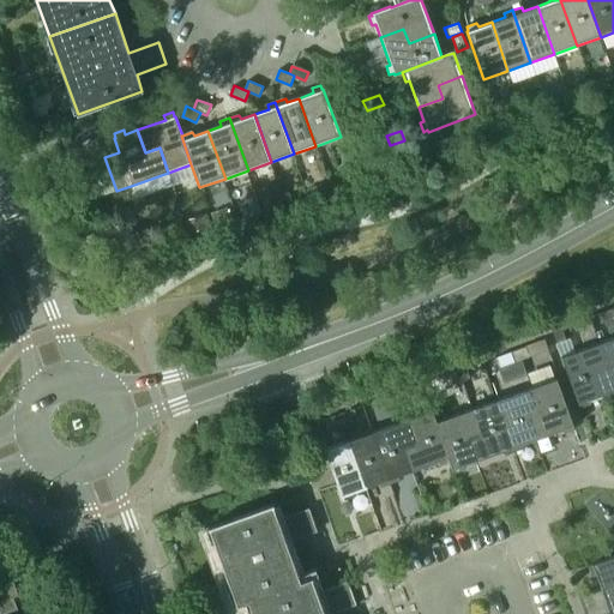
[(88,163),(103,158),(96,138),(80,143),(88,163)]
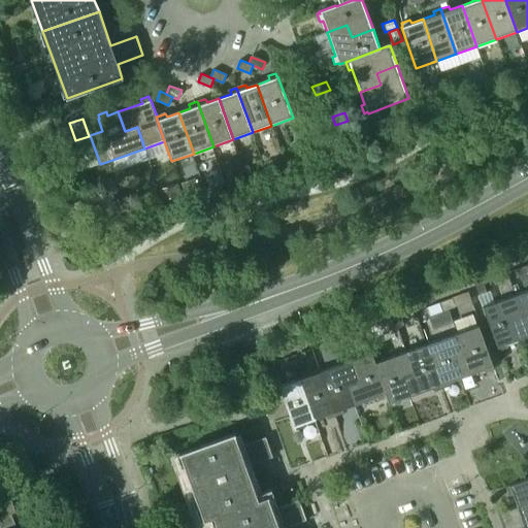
[(268,161),(271,169),(271,170),(284,166),(283,164),(281,157),(268,161)]
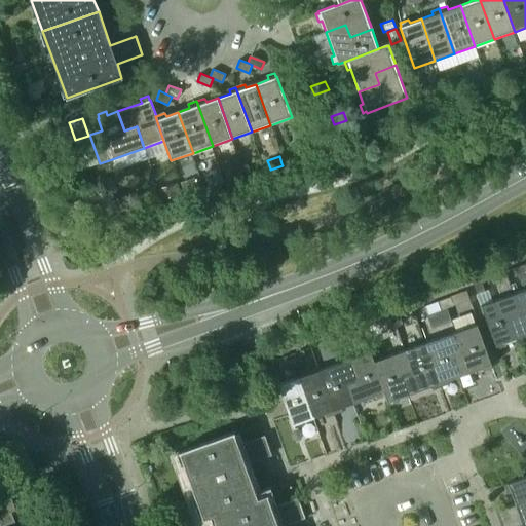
[(237,157),(222,162),(227,178),(242,173),(237,157)]
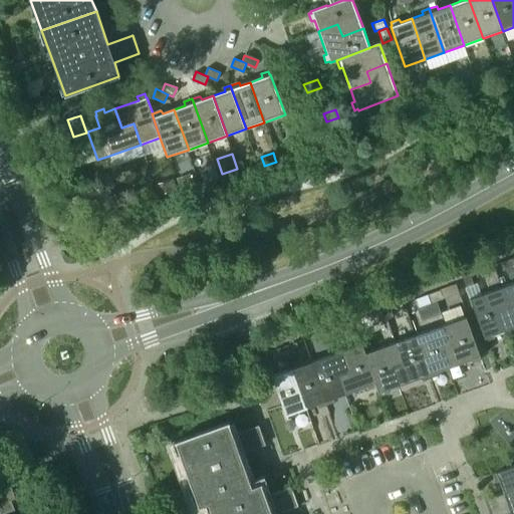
[(190,174),(177,178),(180,187),(193,183),(190,174)]
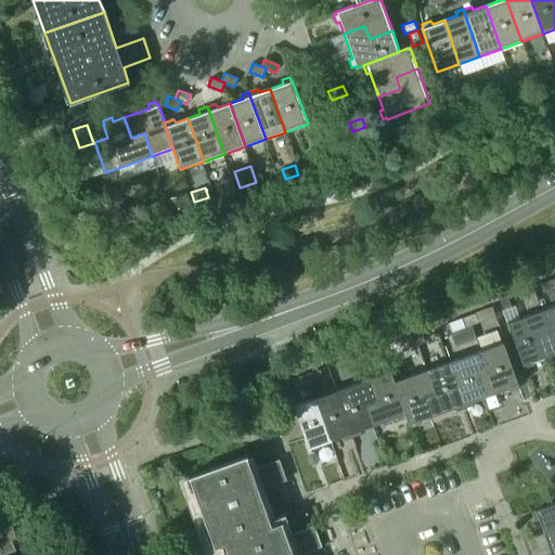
[(188,193),(167,199),(170,211),(191,205),(188,193)]
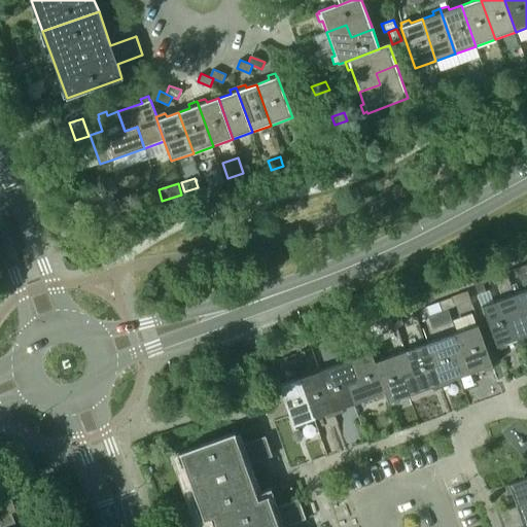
[(111,190),(101,195),(104,204),(115,200),(111,190)]
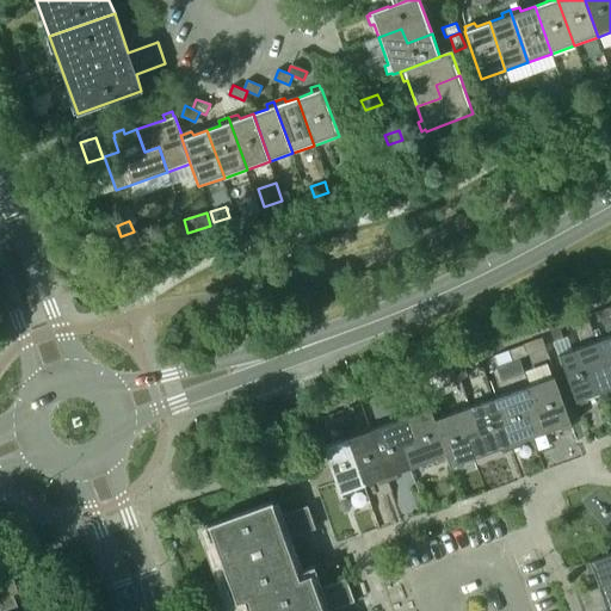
[(610,318),(610,312),(609,307),(594,312),(599,322),(610,318)]
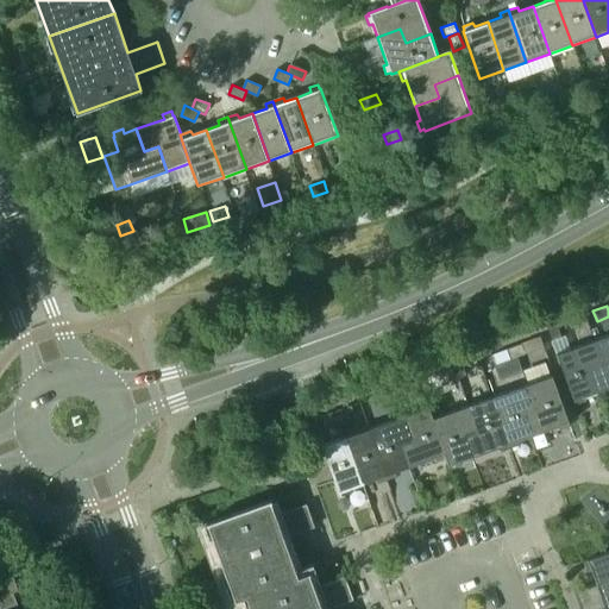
[(585,320),(573,325),(578,338),(590,333),(585,320)]
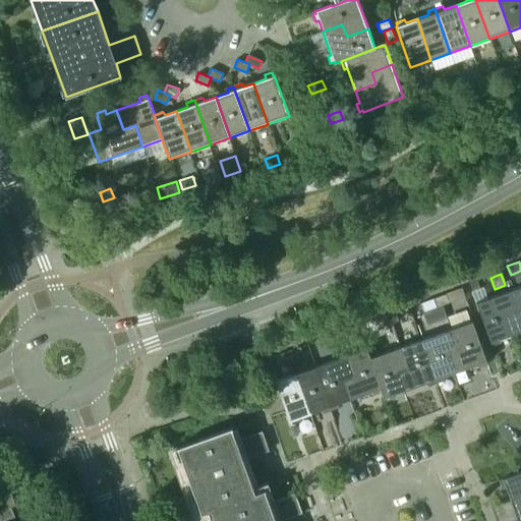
[(467,280),(472,293),(481,290),(476,277),(467,280)]
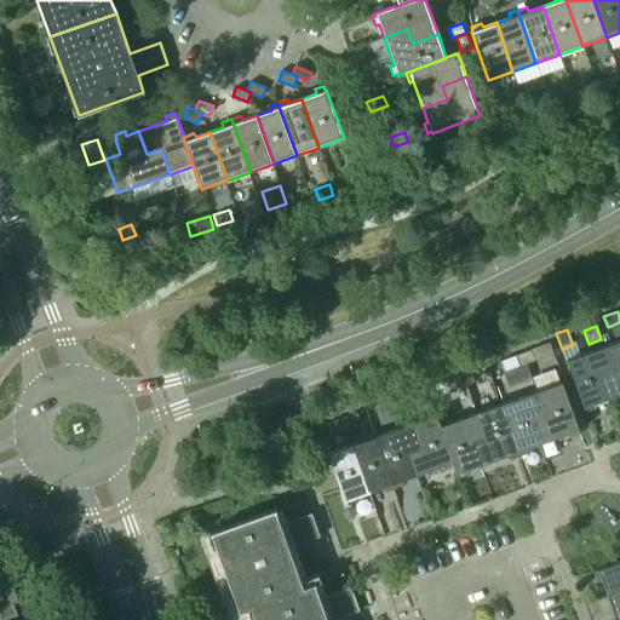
[(619,338),(603,345),(612,369),(598,374),(607,400),(619,394),(619,338)]
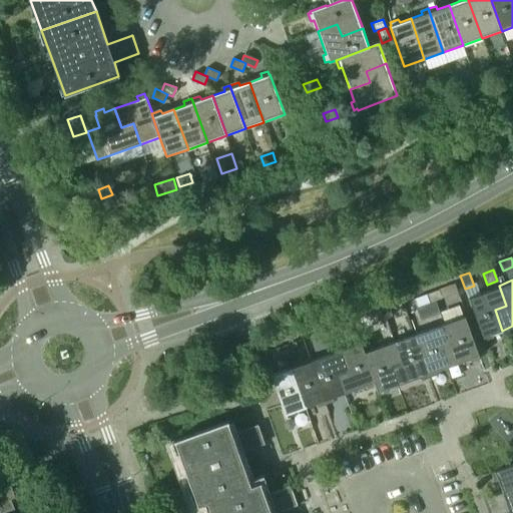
[(492,334),(502,331),(495,310),(506,306),(499,286),(467,297),(482,338),(484,337),(485,340),(493,338),(492,334)]
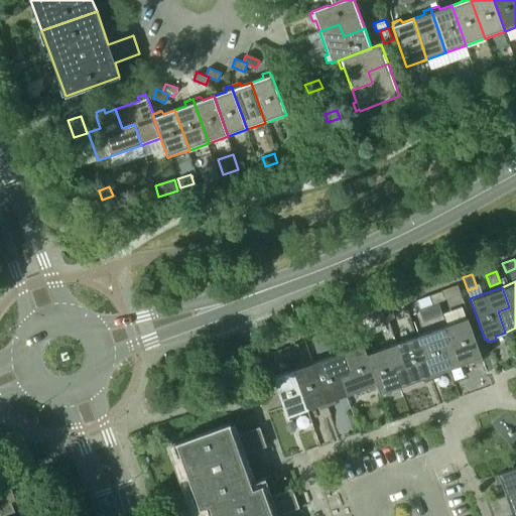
[(446,300),(443,292),(431,297),(434,305),(446,300)]
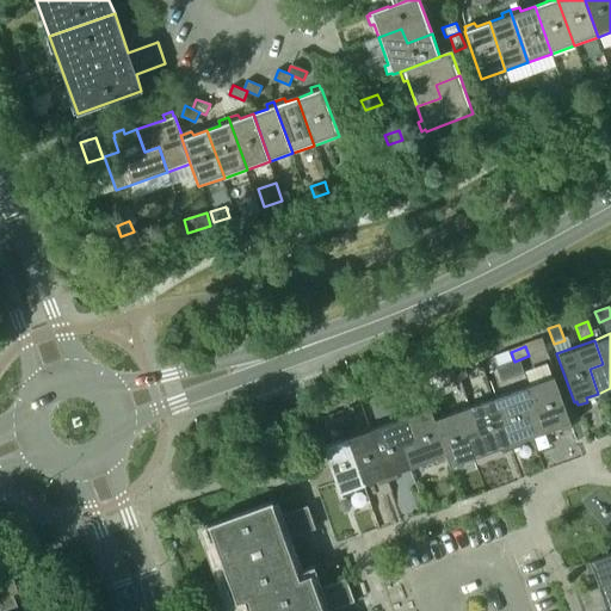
[(514,362),(511,352),(497,357),(500,366),(514,362)]
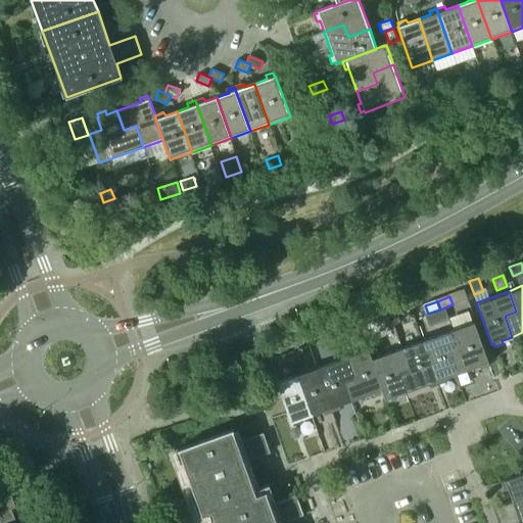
[(401,323),(398,315),(385,319),(388,328),(401,323)]
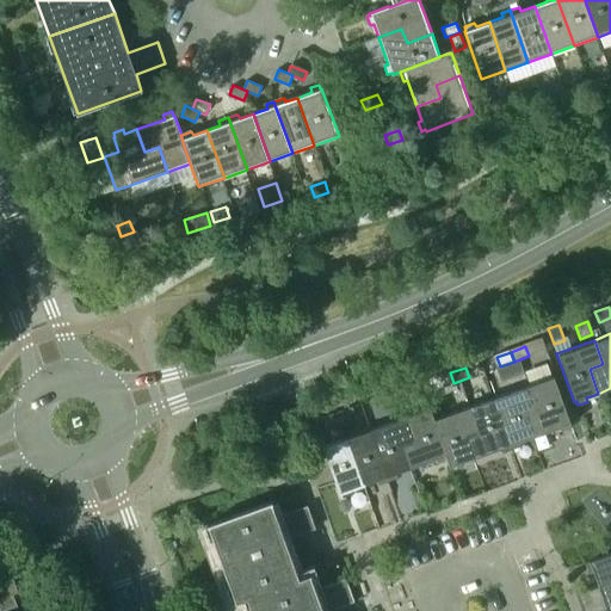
[(454,383),(450,372),(436,378),(439,388),(454,383)]
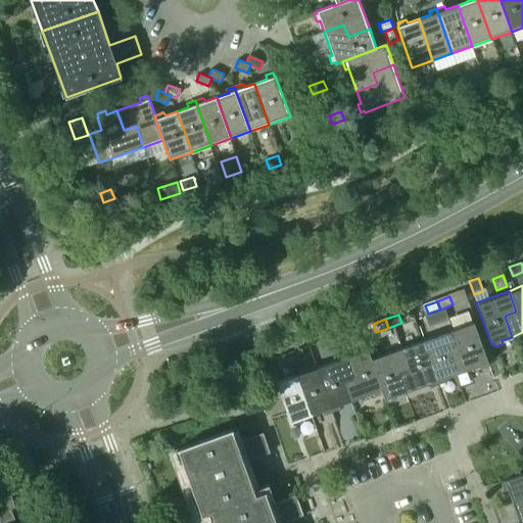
[(474,323),(454,330),(461,350),(449,354),(457,375),(479,367),(481,370),(488,367),(487,364),(488,364),(474,323)]
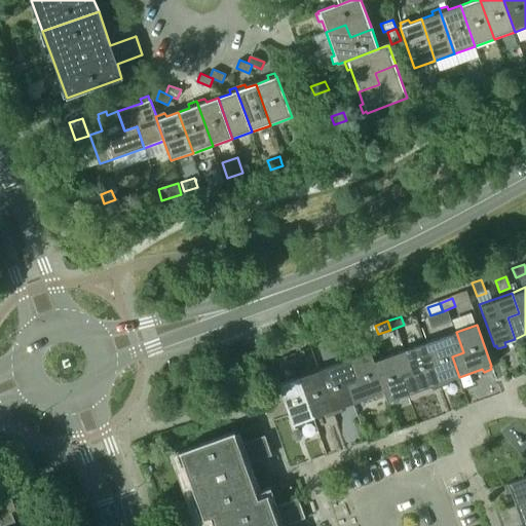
[(446,381),(459,377),(452,357),(463,352),(456,332),(424,343),(441,386),(448,384),(446,381)]
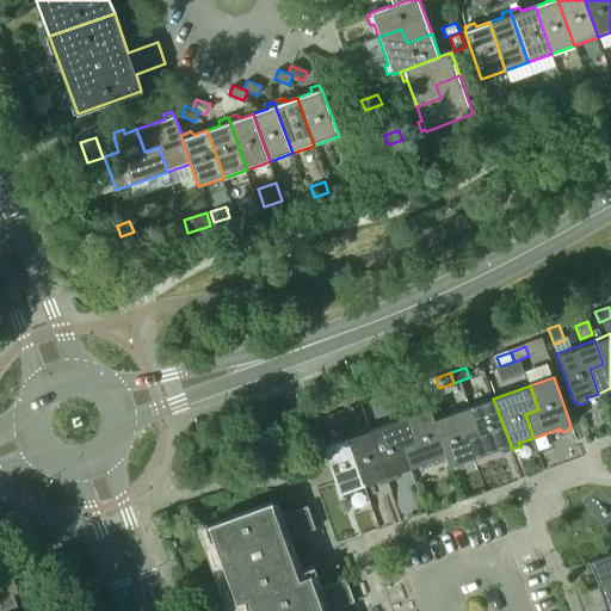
[(405,389),(390,394),(394,403),(408,399),(405,389)]
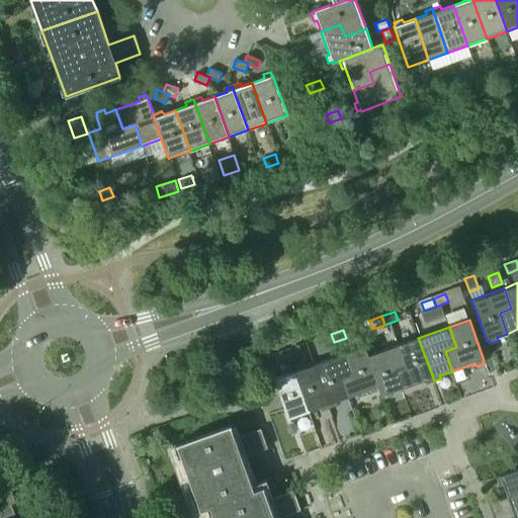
[(334,342),(331,334),(319,339),(322,346),(334,342)]
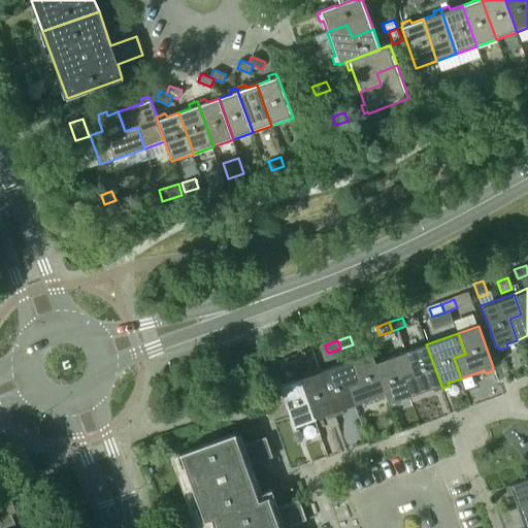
[(426,344),(406,352),(414,371),(402,375),(409,396),(431,389),(433,392),(442,388),(426,344)]
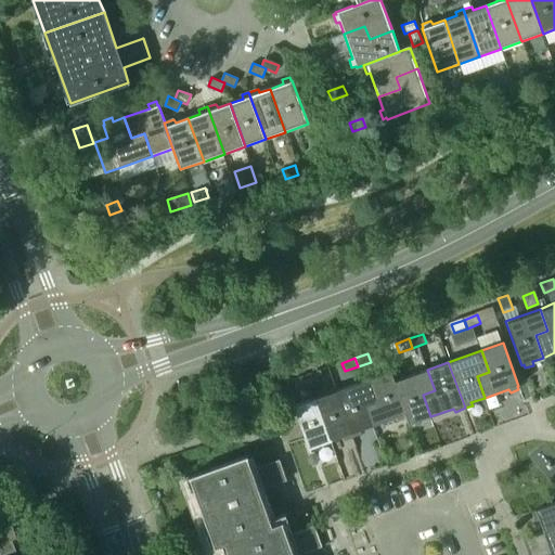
[(324,378),(321,370),(307,375),(310,384),(324,378)]
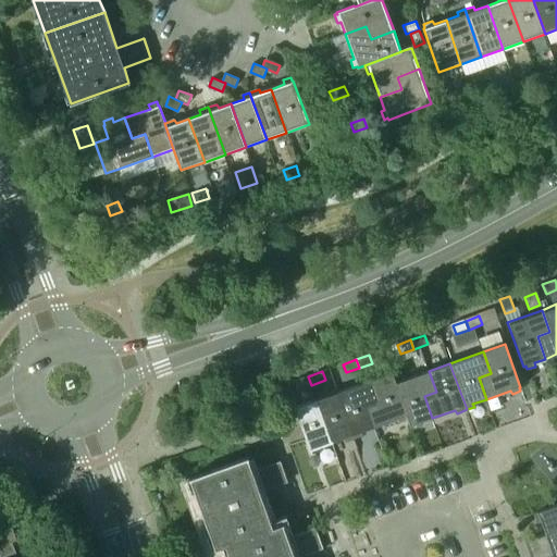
[(419,422),(432,418),(424,396),(436,392),(429,371),(396,382),(395,383),(407,417),(408,419),(410,425),(411,425),(412,430),(421,426),(419,422)]
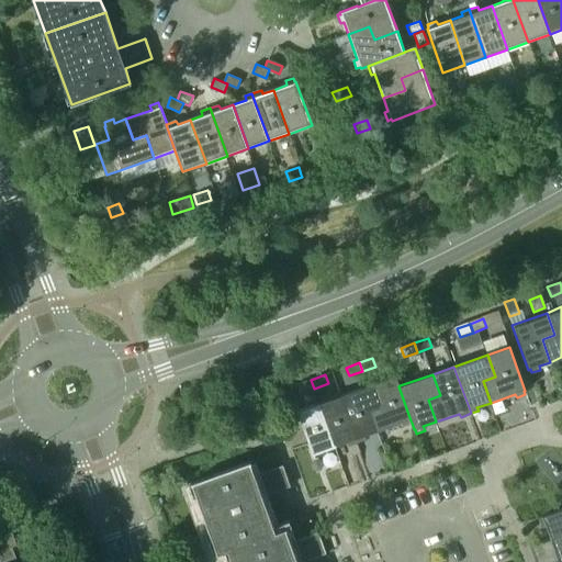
[(396,375),(374,383),(382,405),(369,409),(378,433),(403,423),(404,426),(412,423),(411,420),(398,386),(400,385),(396,375)]
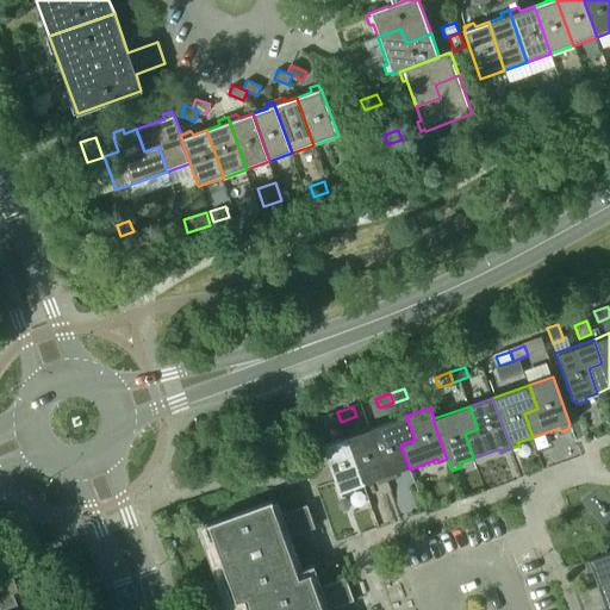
[(341,422),(337,412),(323,417),(327,427),(341,422)]
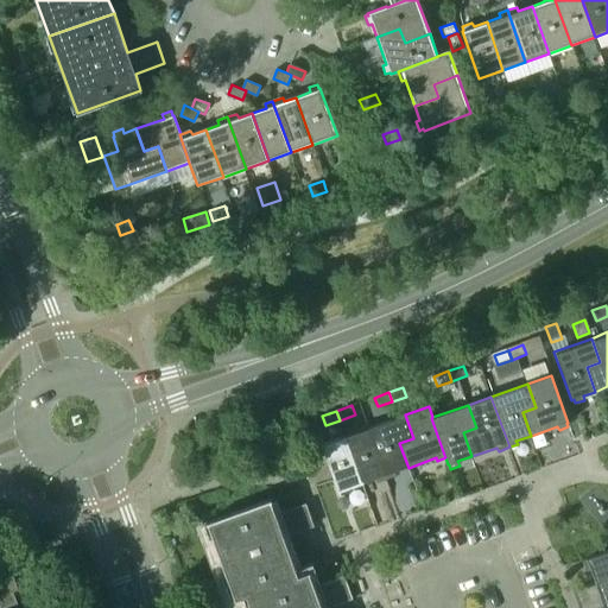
[(393,473),(409,468),(399,443),(413,438),(405,415),(368,428),(386,479),(394,476),(393,473)]
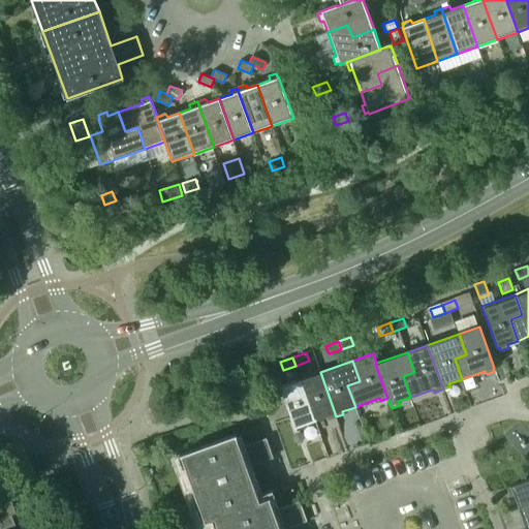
[(320,372),(301,379),(315,421),(325,417),(327,419),(336,416),(320,372)]
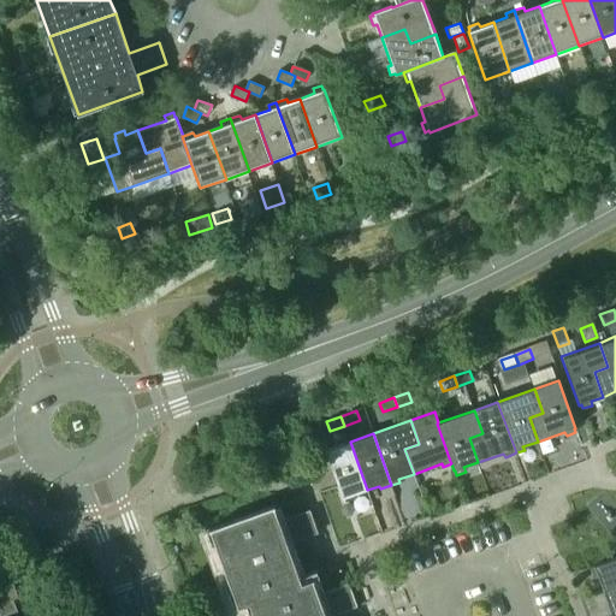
[(353,495),(367,490),(350,442),(326,450),(337,484),(343,498),(344,498),(345,502),(354,498),(353,495)]
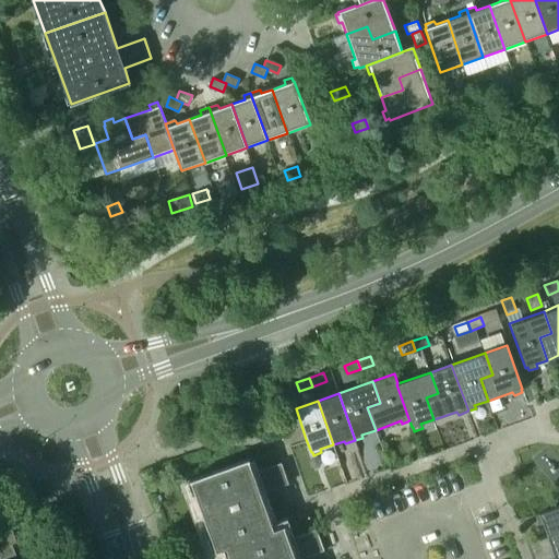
[(214,551),(224,548),(274,530),(262,494),(287,485),(280,463),(253,473),(248,459),(188,479),(214,551)]
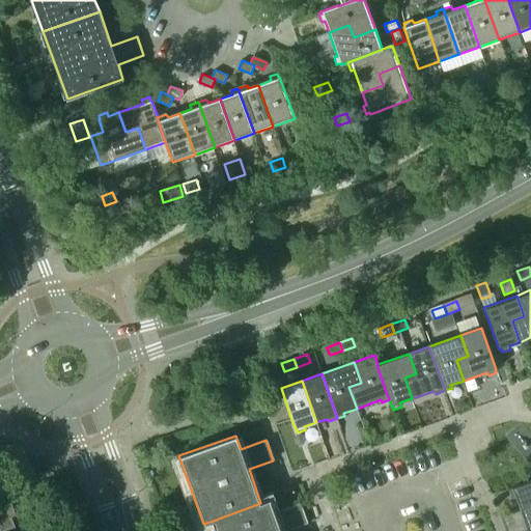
[(530,481),(512,487),(520,510),(530,505),(530,481)]
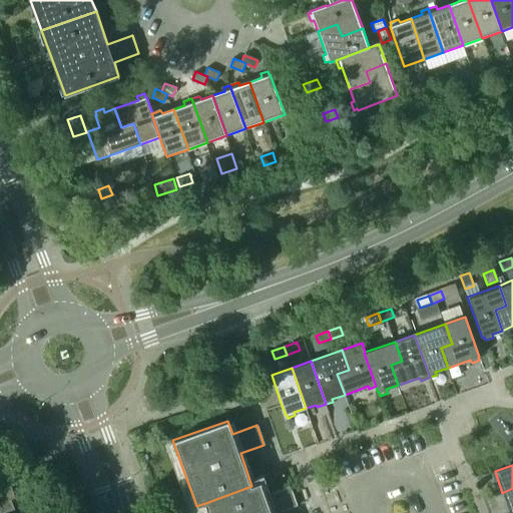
[(261,483),(251,486),(205,503),(208,512),(275,512),(297,505),(290,486),(265,495),(261,483)]
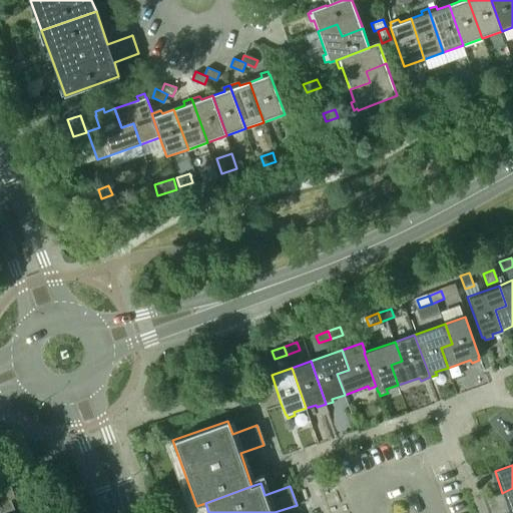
[(0,512),(15,512),(11,500),(15,498),(10,484),(0,488),(0,512)]
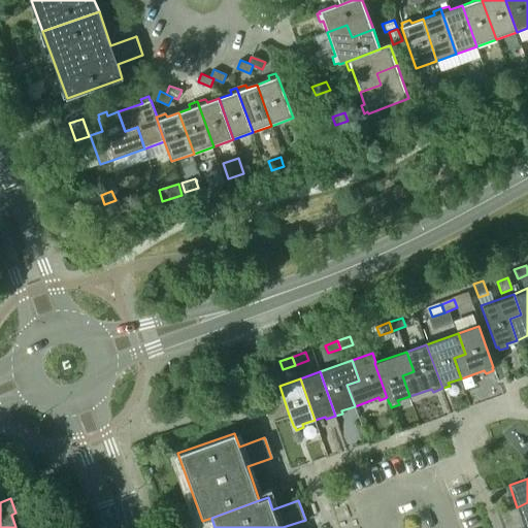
[(527,527),(527,502),(517,507),(524,527),(527,527)]
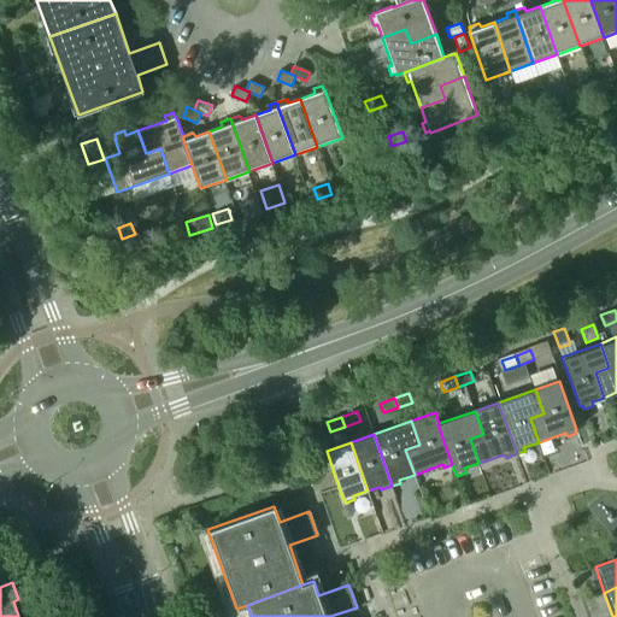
All buildings are outlined.
